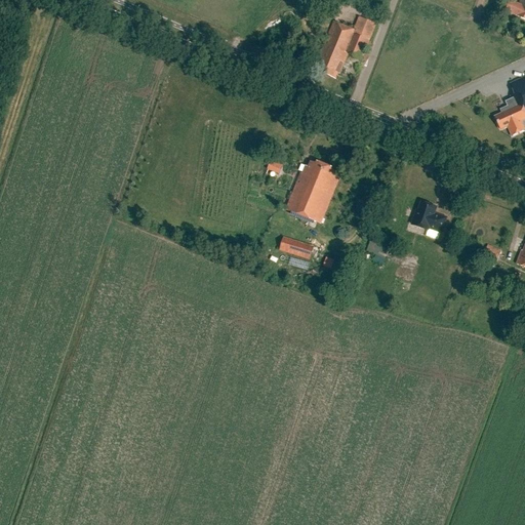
[(511,1),(506,11),(524,21),(524,0),(520,0),(518,5),(511,1)]
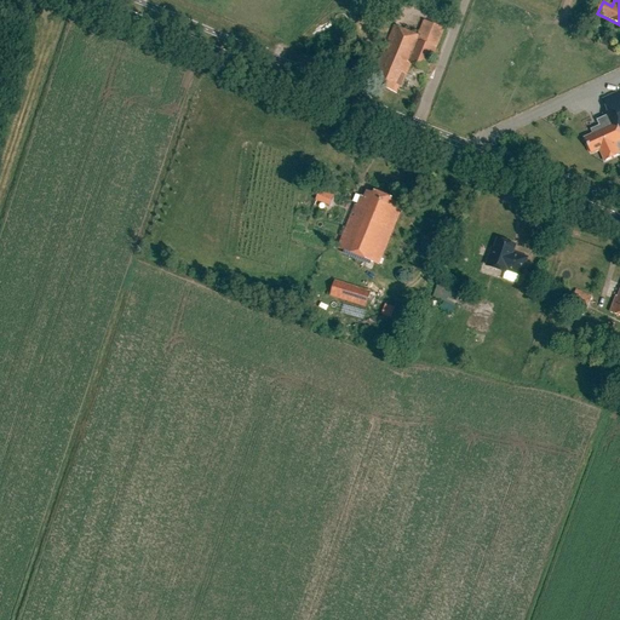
[(380,72),(374,85),(396,95),(400,87),(402,89),(412,64),(428,72),(445,29),(424,21),(418,36),(394,26),(375,69),(380,72)]
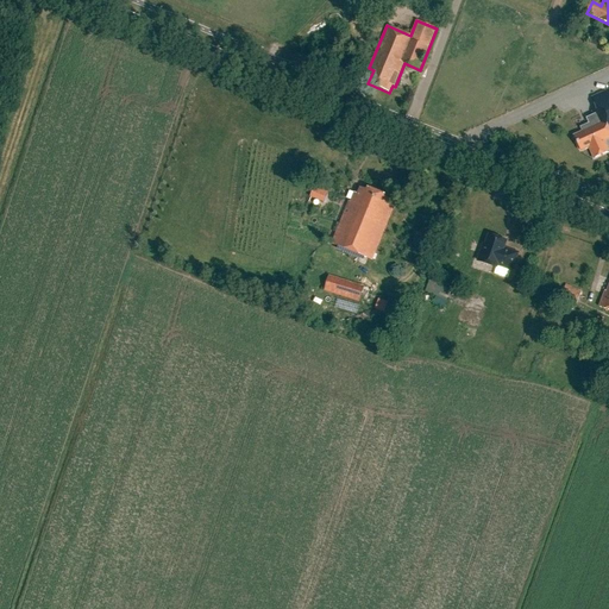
[(608,89),(591,99),(597,110),(592,112),(598,126),(575,137),(581,151),(589,148),(594,158),(608,152),(603,139),(608,136),(608,89)]
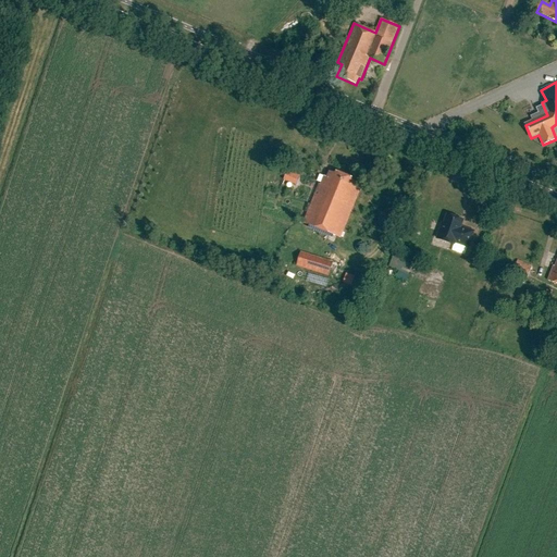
[(351,181),(353,178),(336,172),(336,174),(330,172),(327,178),(324,177),(321,186),(319,185),(304,223),(341,239),(362,185),(351,181)]
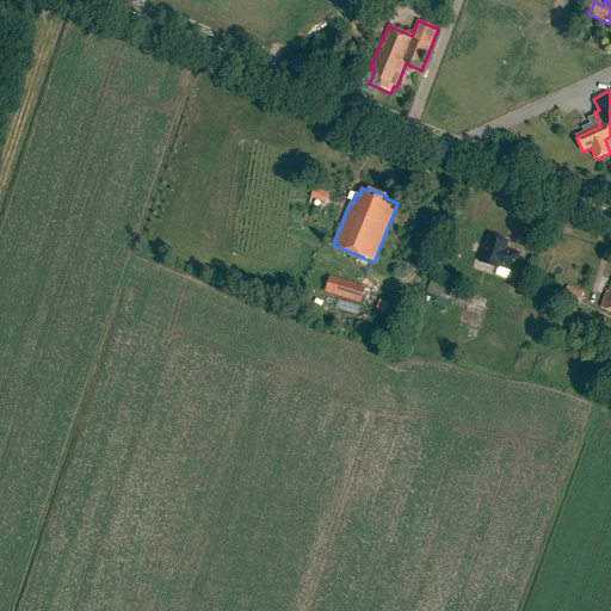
[(321,196),(318,207),(326,209),(329,198),(321,196)]
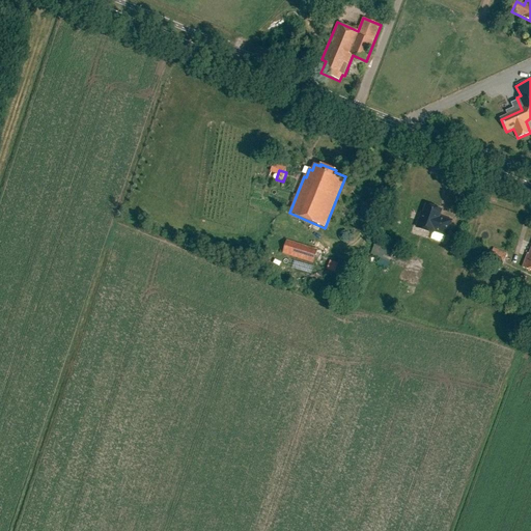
[(439,217),(441,211),(426,205),(423,215),(421,214),(417,227),(432,233),(434,231),(446,236),(451,221),(439,217)]
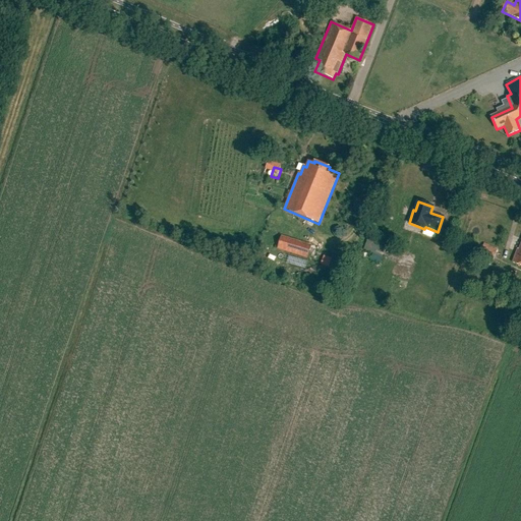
[(314,258),(321,247),(294,235),(289,246),(314,258)]
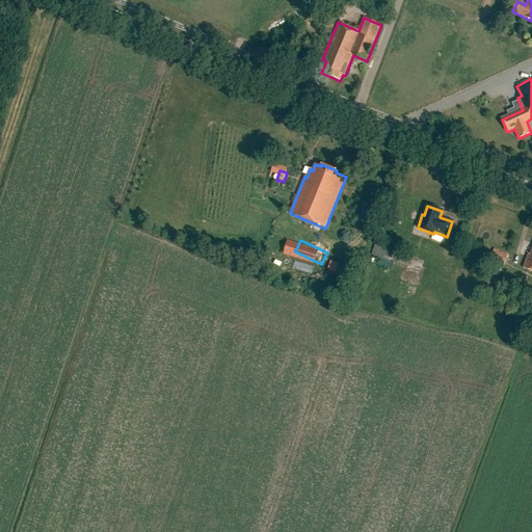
[(388,246),(381,265),(392,269),(398,250),(388,246)]
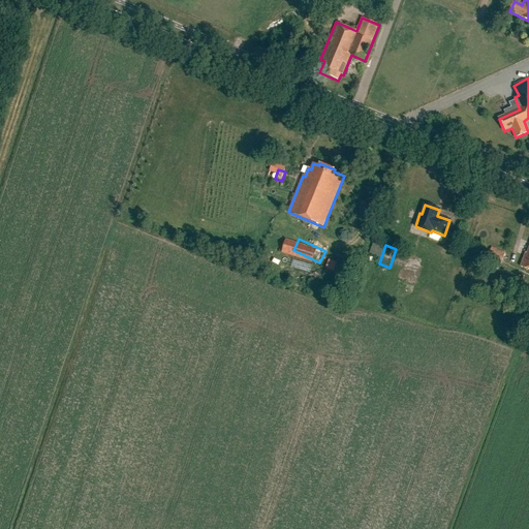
[(505,253),(492,247),(487,259),(501,266),(505,253)]
